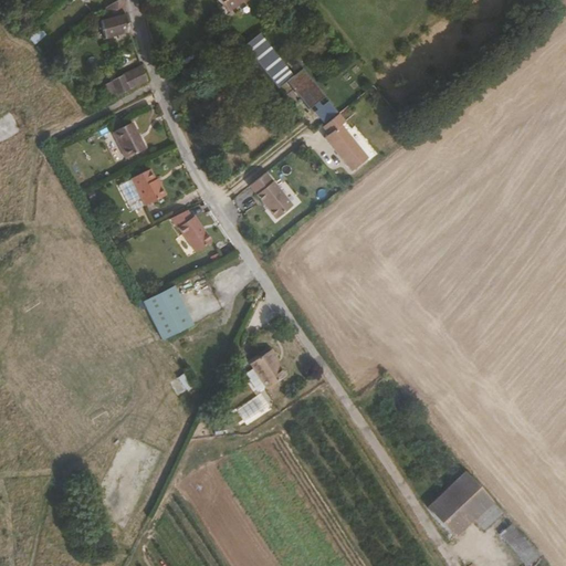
[(80,9),(90,0),(74,0),(73,1),(80,9)]
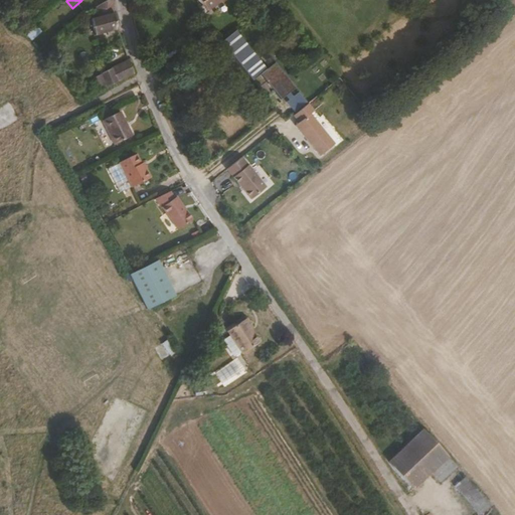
[(193,0),(205,15),(227,0),(193,0)]
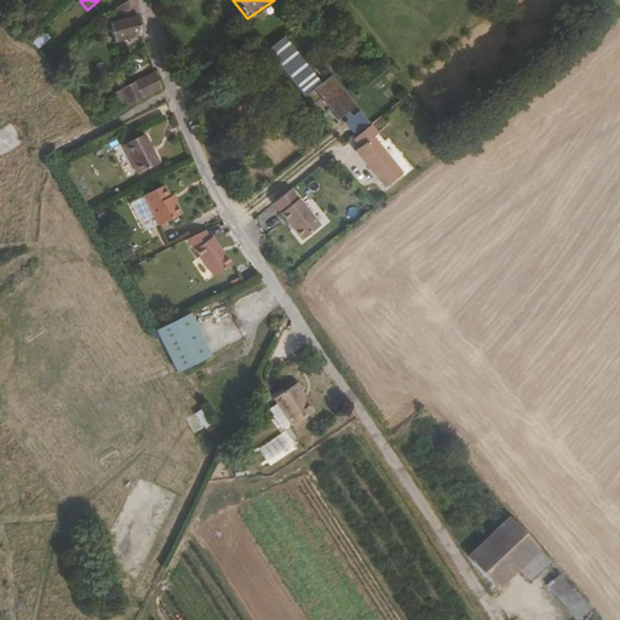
[(143,42),(137,23),(107,32),(114,50),(143,42)]
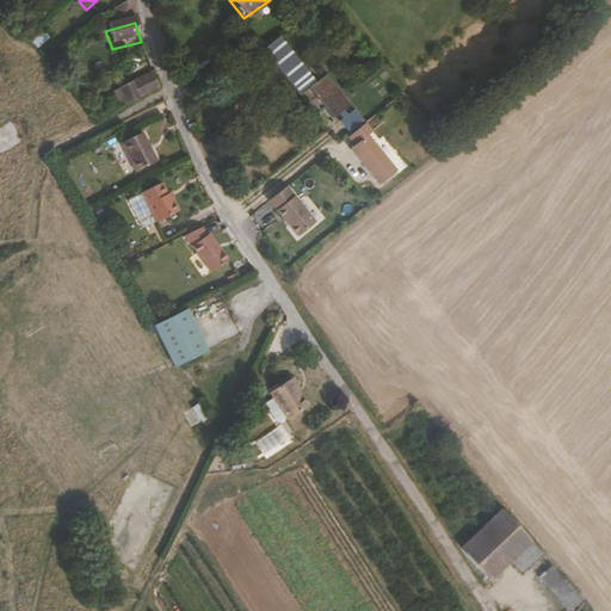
[(118,105),(160,92),(154,74),(113,87),(118,105)]
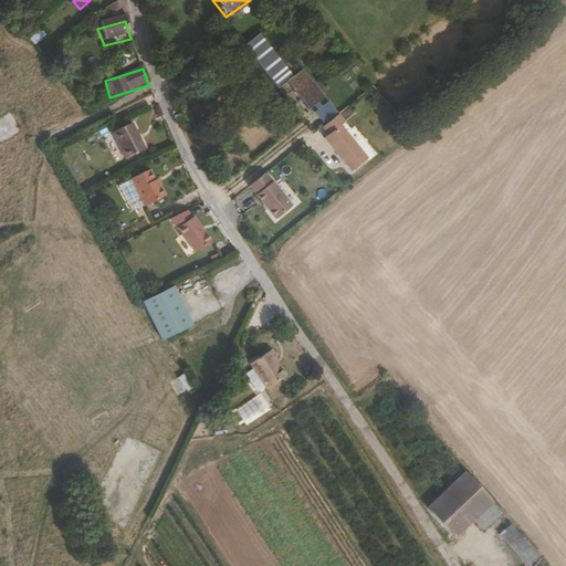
[(342,125),(345,123),(303,70),(286,82),(322,127),(317,132),(352,175),(369,160),(342,125)]
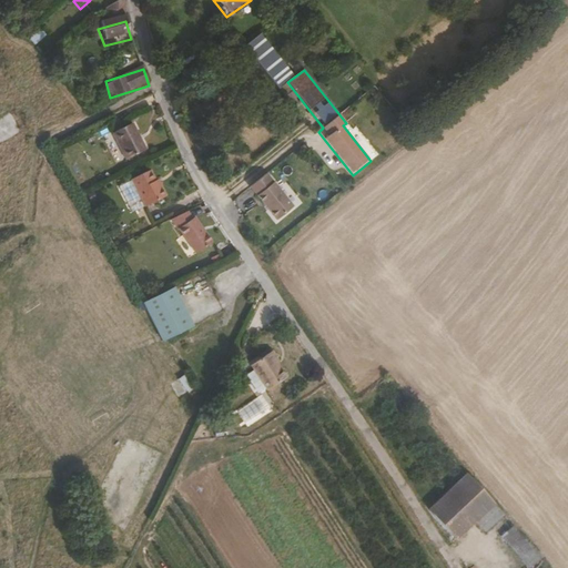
[(123,166),(144,156),(131,129),(110,140),(123,166)]
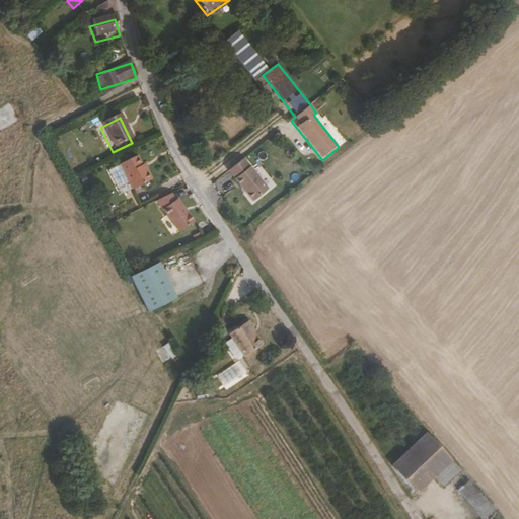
[(243,159),(226,172),(251,204),(269,191),(243,159)]
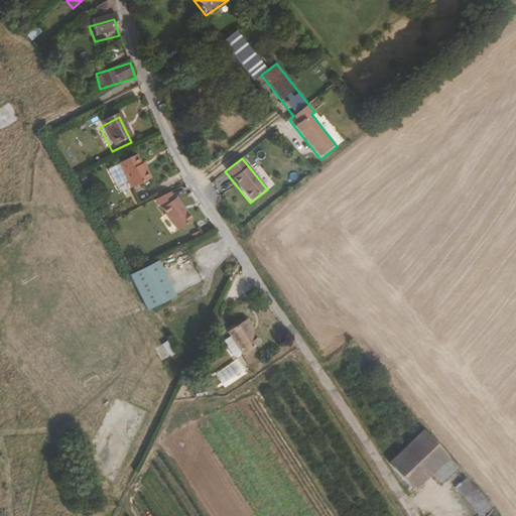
[(149,184),(144,174),(142,175),(134,160),(117,169),(130,195),(149,184)]
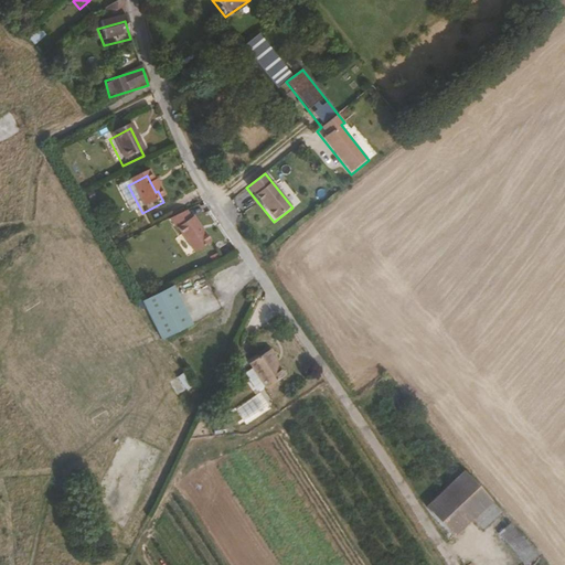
[(210,247),(191,222),(190,223),(184,215),(168,224),(194,258),(210,247)]
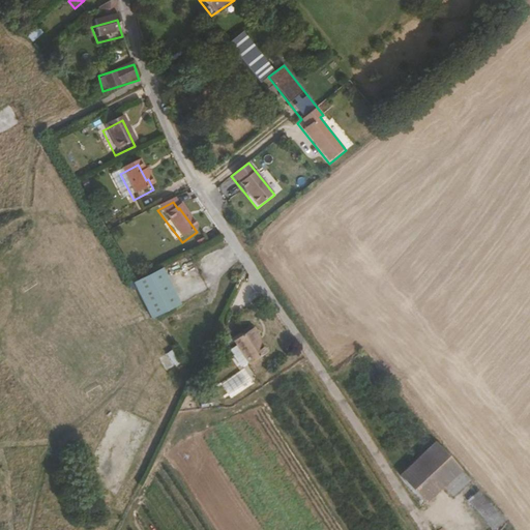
[(175,304),(155,269),(126,285),(146,320),(175,304)]
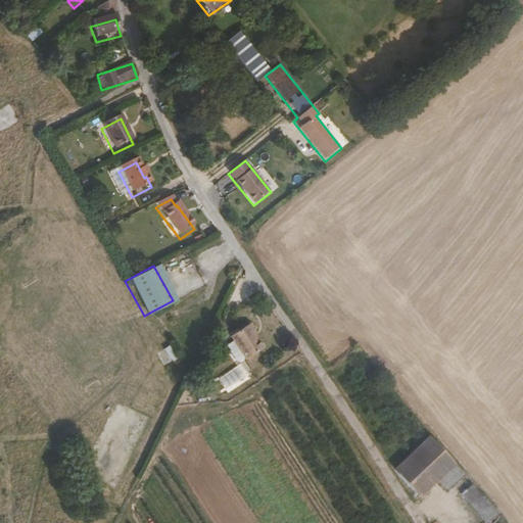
[(255,349),(245,334),(249,332),(244,323),(221,338),(235,362),(255,349)]
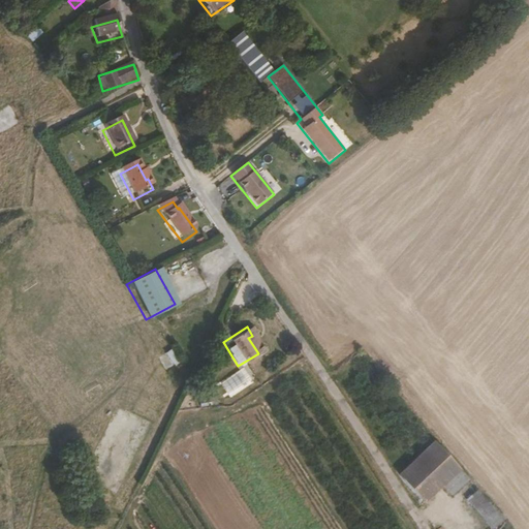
[(172,351),(162,358),(169,369),(179,363),(172,351)]
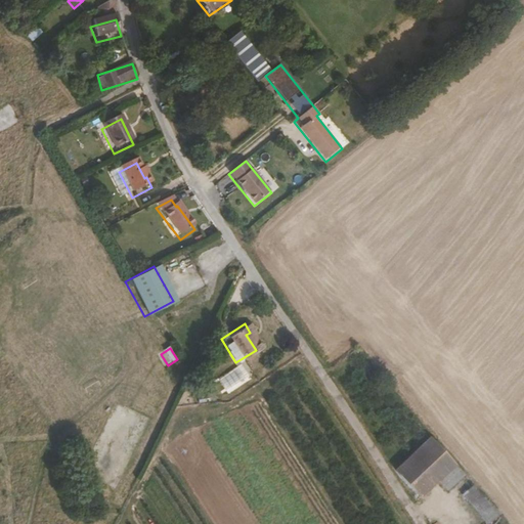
[(228,393),(251,378),(241,364),(218,380),(228,393)]
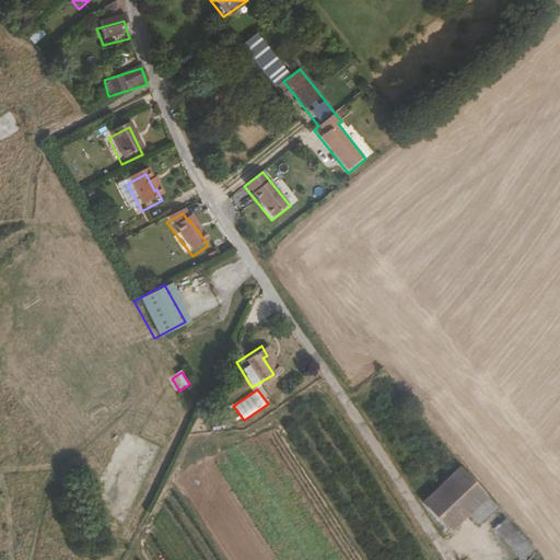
[(442,526),(480,491),(465,475),(428,510),(442,526)]
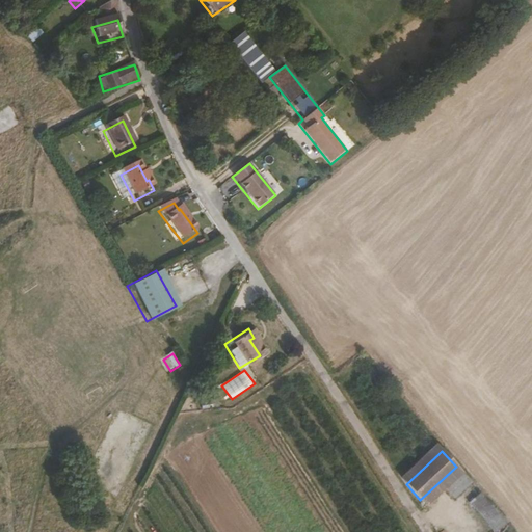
[(493,531),(498,531),(507,525),(481,494),(470,503),(493,531)]
